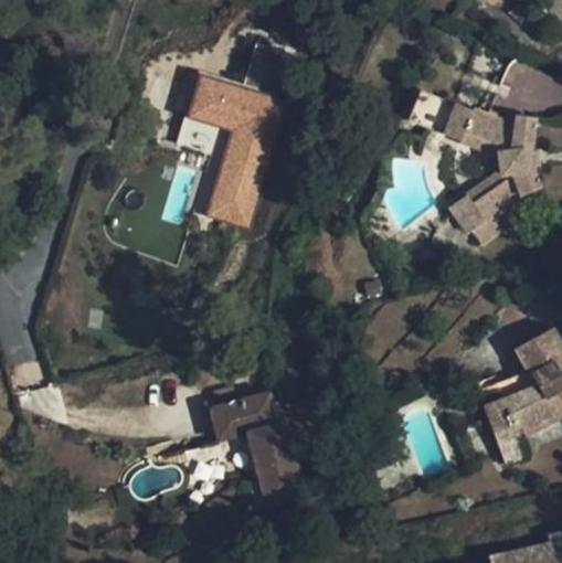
[(201,213),(245,226),(283,98),(195,73),(182,116),(226,128),(201,213)]
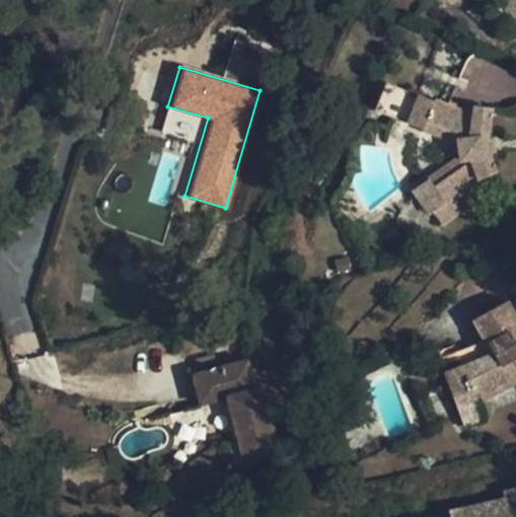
[(375,109),(388,82),(384,80),(371,107),(375,109)]
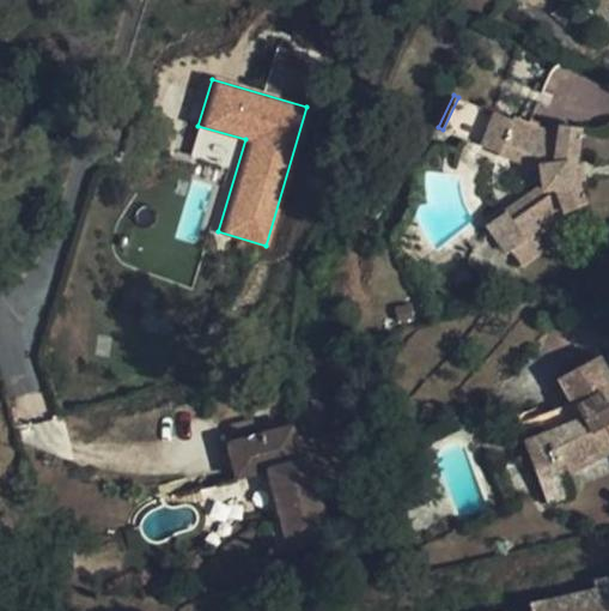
[(594,169),(600,133),(555,127),(554,140),(458,97),(443,129),(537,171),(539,187),(540,199),(510,221),(503,211),(485,224),(505,252),(510,249),(521,265),(542,249),(533,233),(562,212),(580,206),(573,185),(572,183),(571,165),(579,167),(594,169)]
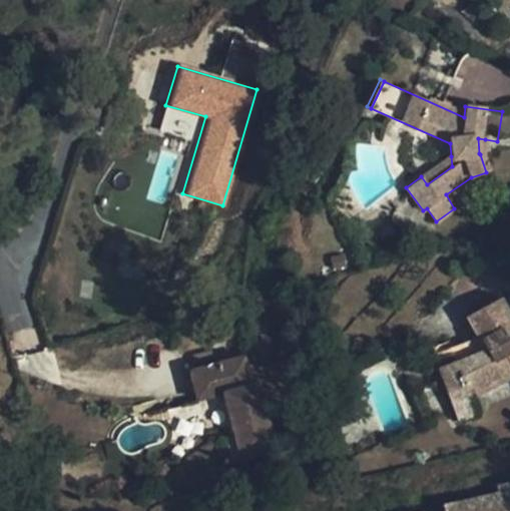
[(427,184),(452,166),(451,156),(421,176),(427,184)]
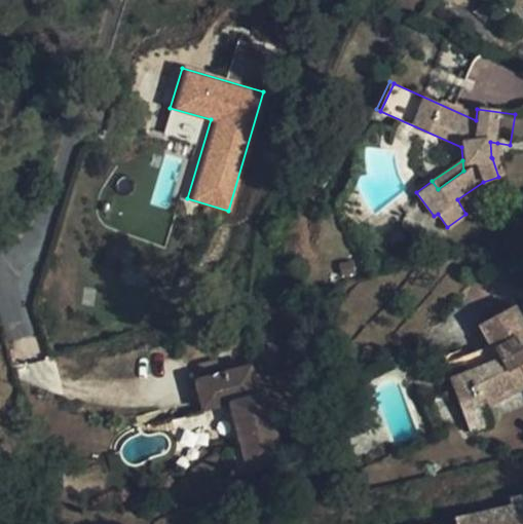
[(479,323),(488,342),(494,357),(465,372),(446,382),(471,434),(490,424),(483,409),(479,401),(522,379),(522,353),(521,349),(522,347),(522,326),(513,306),(479,323)]
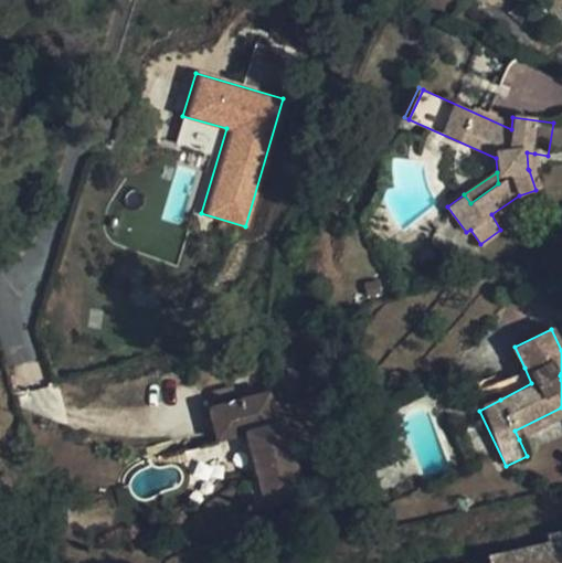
[(531,383),(525,368),(494,383),(500,400),(531,383)]
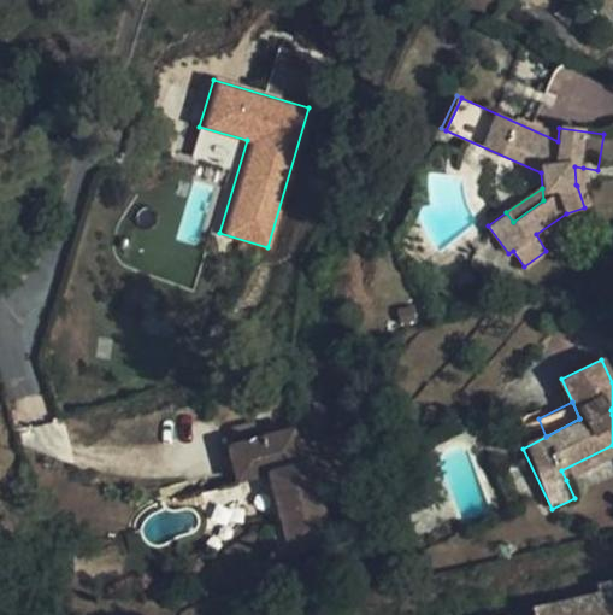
[(290,429),(227,446),(236,481),(267,474),(270,481),(273,480),(277,490),(271,491),(280,522),(267,525),(276,555),(287,551),(329,540),(308,462),(300,463),(290,429)]
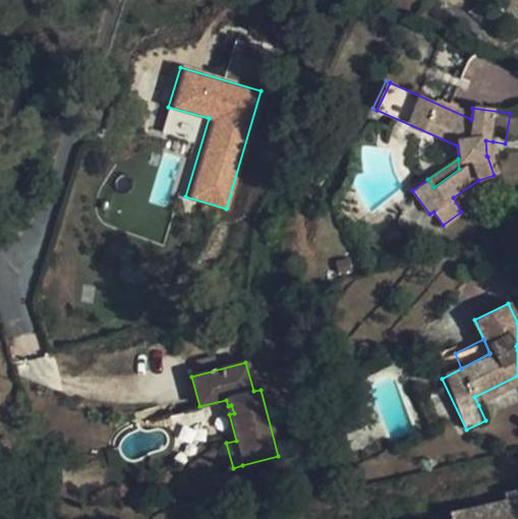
[(517,376),(474,397),(478,405),(517,385),(517,376)]
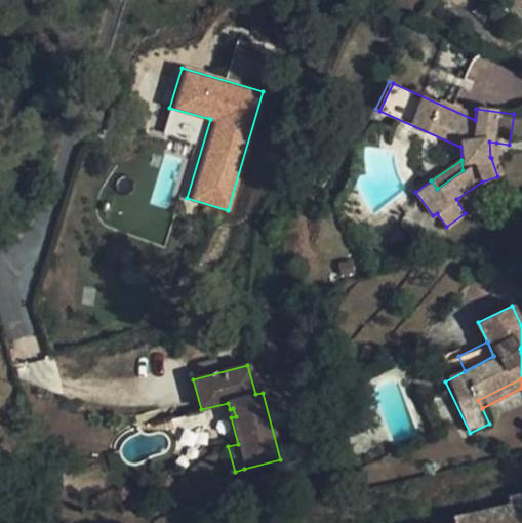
[(521,522),(521,493),(503,498),(504,506),(448,519),(448,522),(521,522)]
